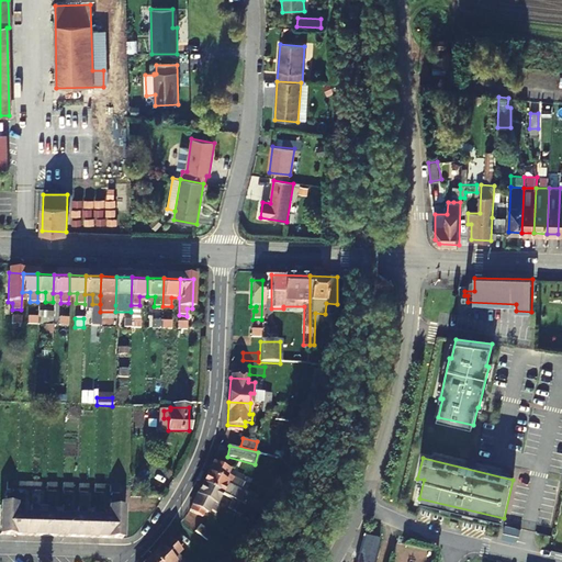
[(202,485),(222,495),(226,485),(229,487),(234,479),(226,475),(227,473),(212,464),(202,485)]
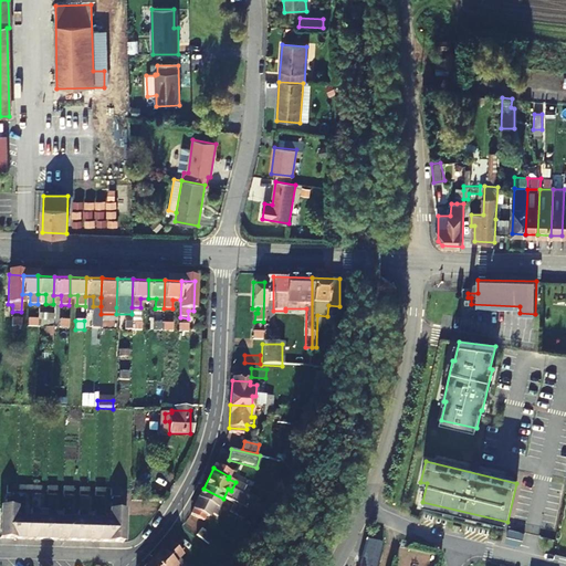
[(219,509),(223,499),(203,489),(194,510),(209,517),(210,514),(218,517),(222,510),(219,509)]
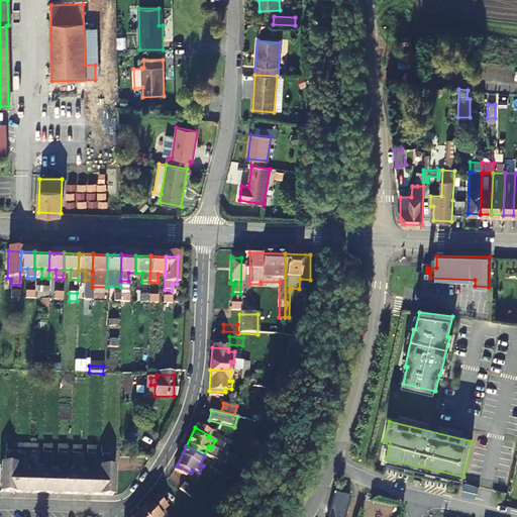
[(218,462),(223,452),(218,450),(213,459),(218,462)]
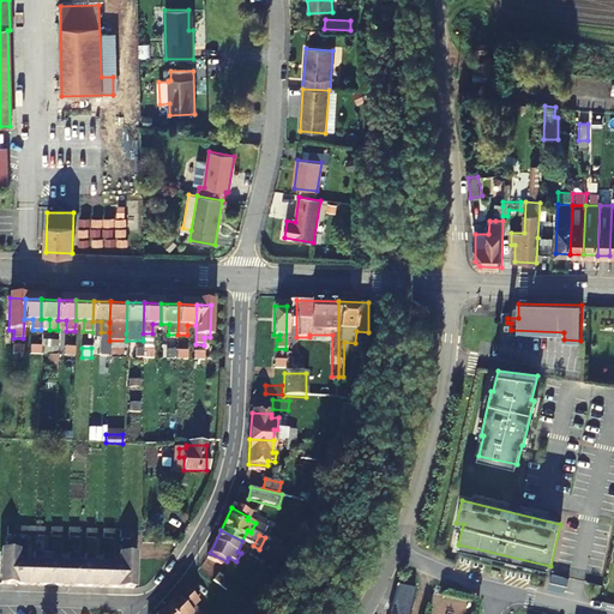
[(270,554),(271,555),(276,547),(277,543),(265,537),(259,549),(270,554)]
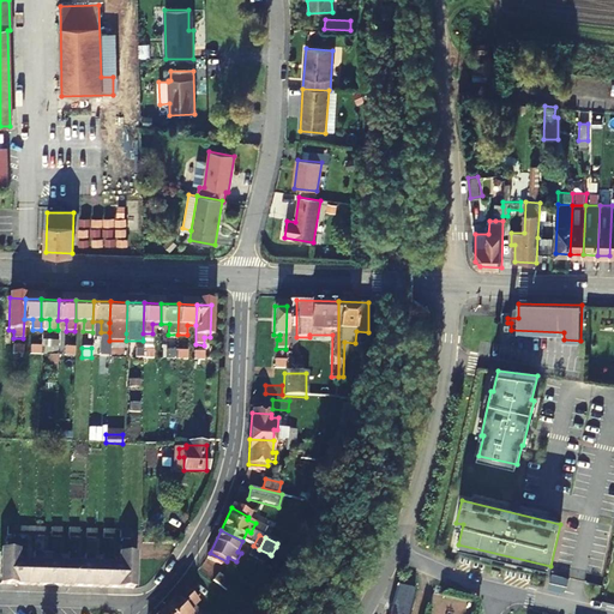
[(14,553),(16,545),(6,545),(6,551),(1,551),(0,570),(0,584),(14,585),(14,553)]
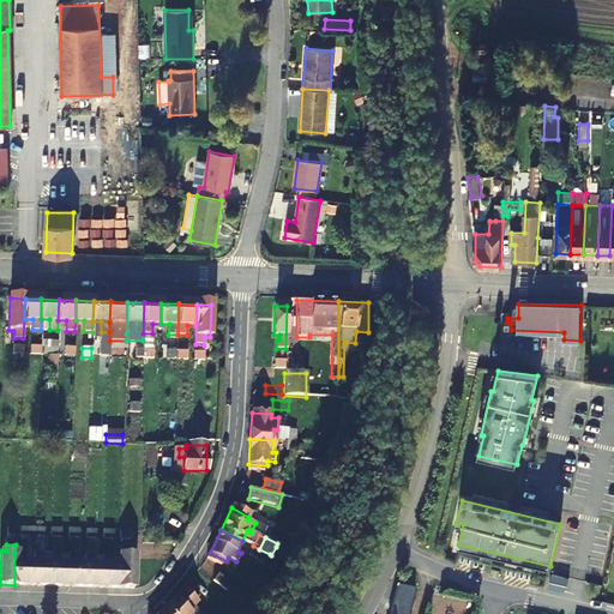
[(253,546),(248,555),(254,558),(259,549),(253,546)]
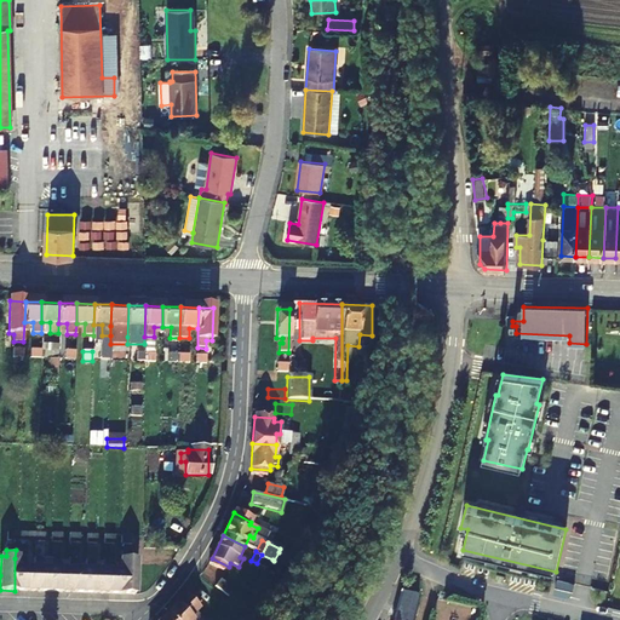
[(287,557),(279,552),(274,561),(283,564),(287,557)]
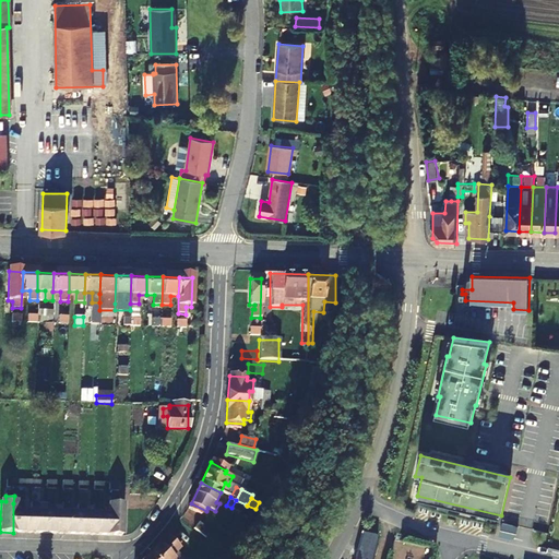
[(118,504),(118,499),(108,499),(108,515),(108,535),(120,536),(121,506),(118,504)]
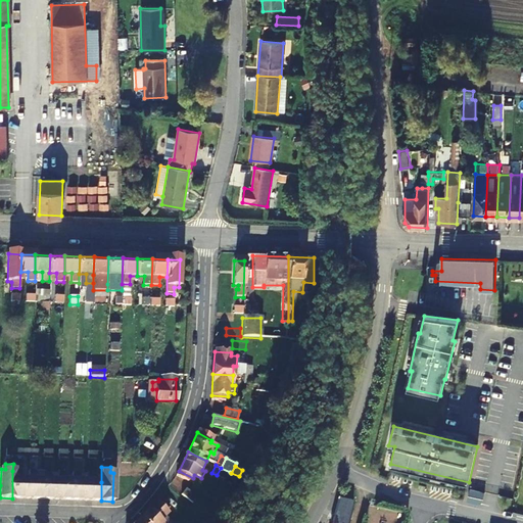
[(230,472),(221,468),(217,475),(226,480),(230,472)]
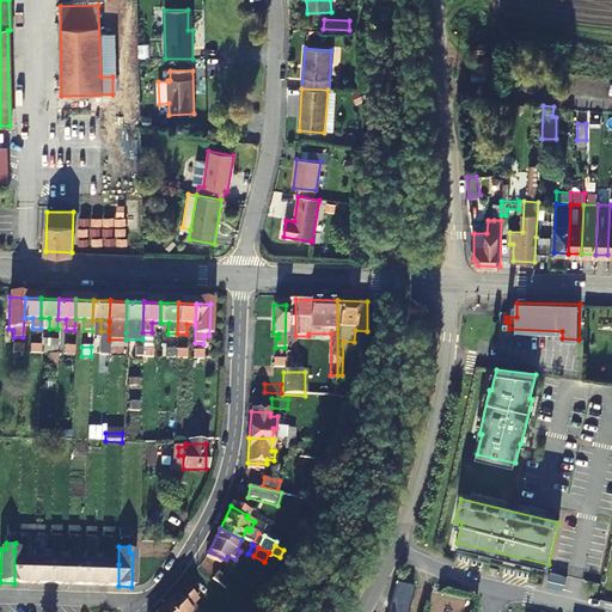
[(26,551),(14,551),(14,583),(31,583),(32,562),(25,561),(26,551)]
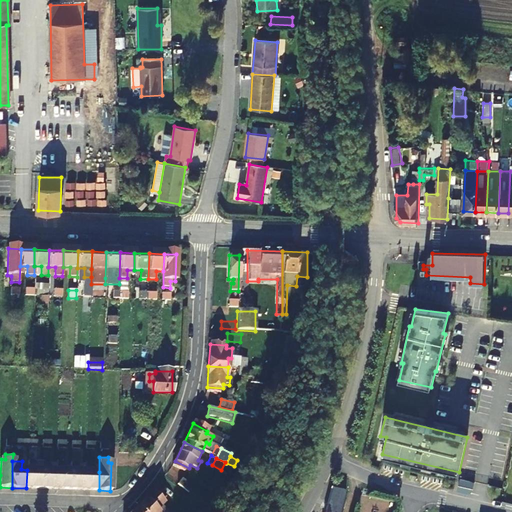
[(35,470),(36,461),(28,461),(27,470),(26,488),(40,488),(41,470),(35,470)]
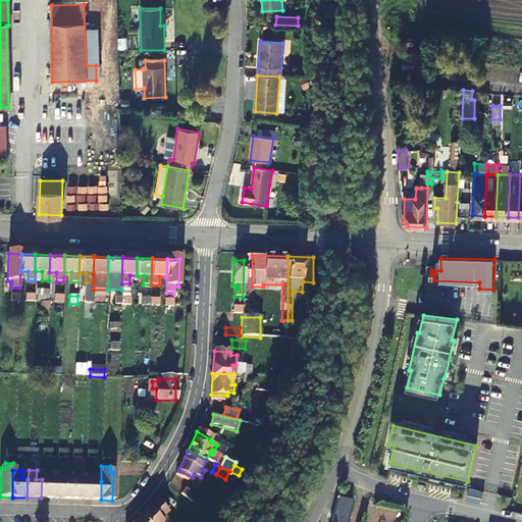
[(51,479),(51,471),(42,470),(42,479),(41,498),(56,499),(57,479),(51,479)]
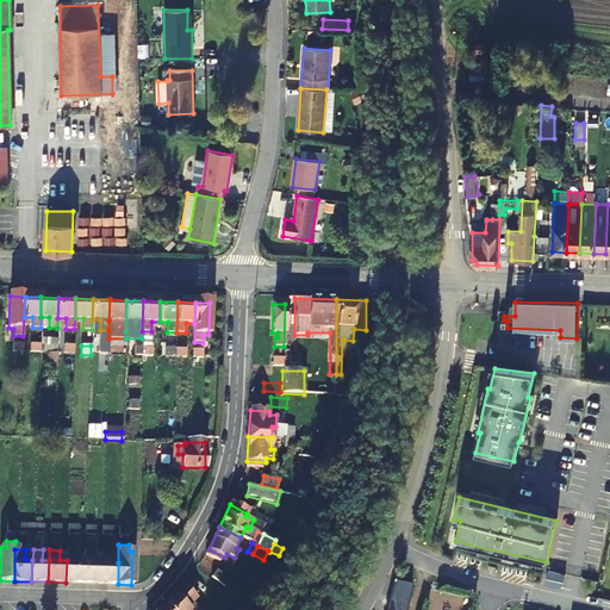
[(76,561),(78,551),(67,551),(67,560),(66,583),(83,583),(83,561),(76,561)]
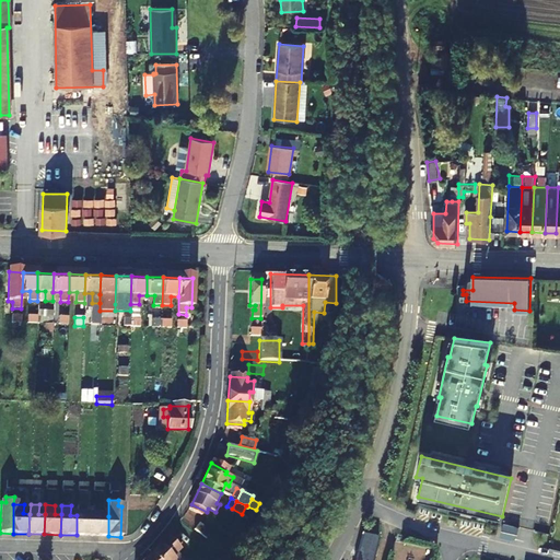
[(85,515),(85,506),(78,506),(77,515),(77,535),(92,536),(93,515),(85,515)]
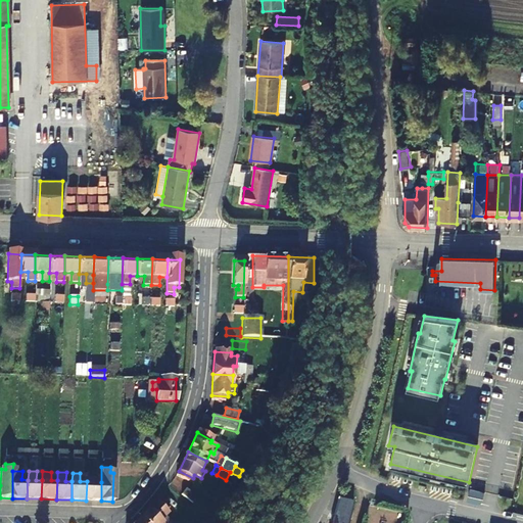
[(95,482),(95,473),(87,473),(87,481),(86,501),(101,501),(101,482),(95,482)]
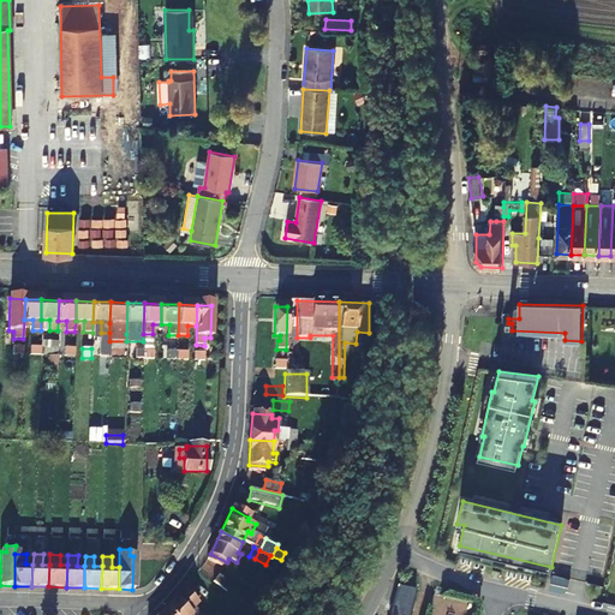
[(219,574),(213,581),(226,592),(232,585),(219,574)]
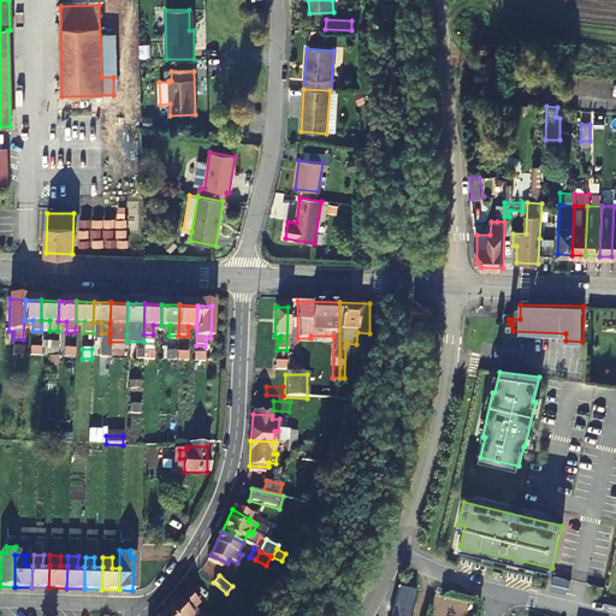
[(568,591),(570,582),(554,578),(550,592),(562,594),(564,594),(567,593),(568,591)]
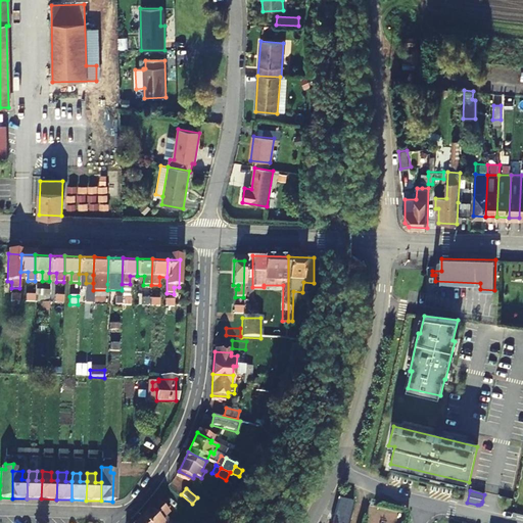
[(338,497),(331,522),(347,522),(353,502),(338,497)]
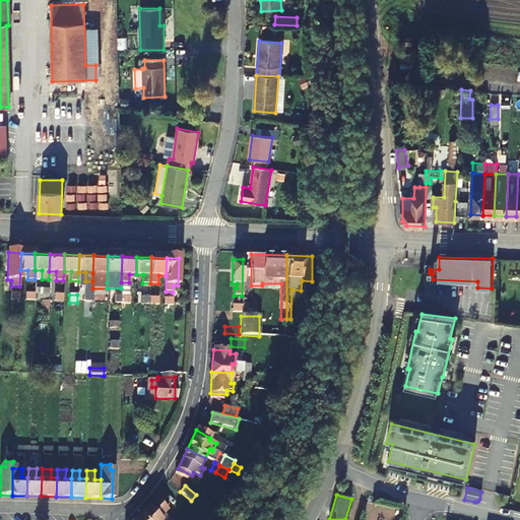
[(139,515),(144,519),(168,519),(169,519),(164,514),(166,511),(154,500),(139,515)]
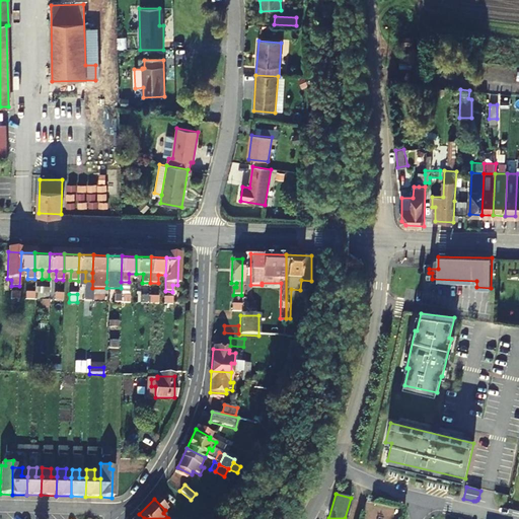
[(196,516),(200,518),(210,518),(211,517),(208,515),(200,509),(196,516)]
